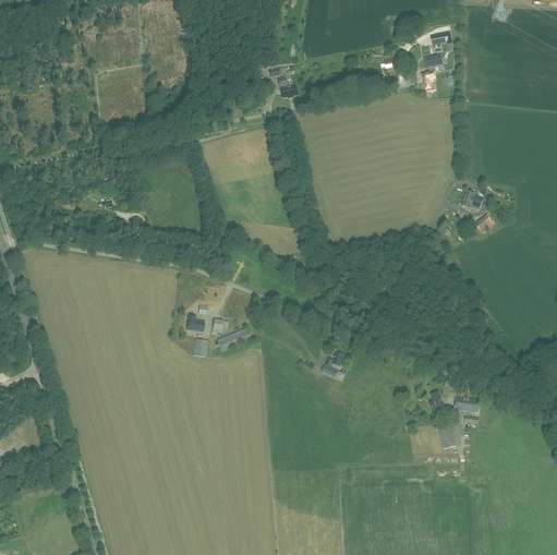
[(430,34),(432,41),(446,39),(447,41),(451,40),(449,31),(430,34)]
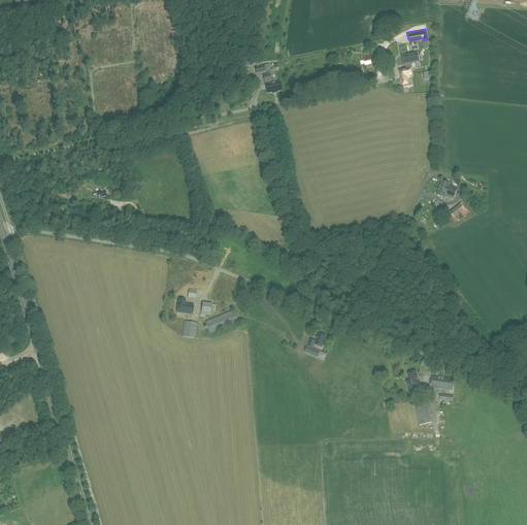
[(404,61),(418,59),(416,50),(402,53),(404,61)]
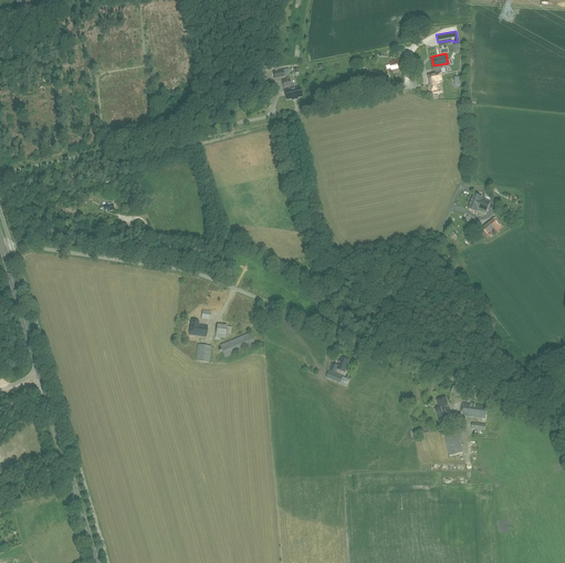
[(388,60),(390,66),(398,64),(403,63),(400,56),(396,59),(396,58),(388,60)]
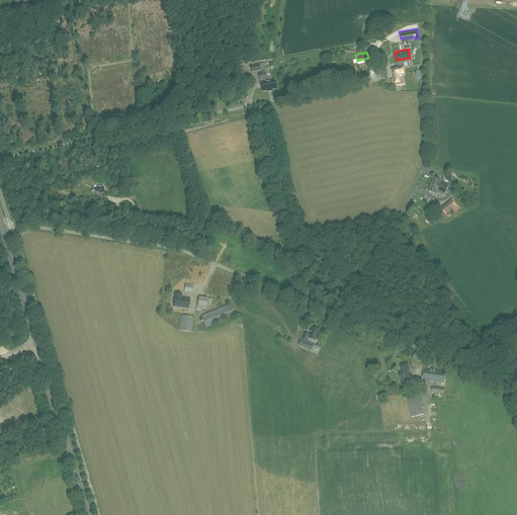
[(399,76),(398,72),(403,71),(401,59),(397,60),(398,65),(391,66),(394,81),(396,80),(396,83),(404,82),(402,75),(399,76)]
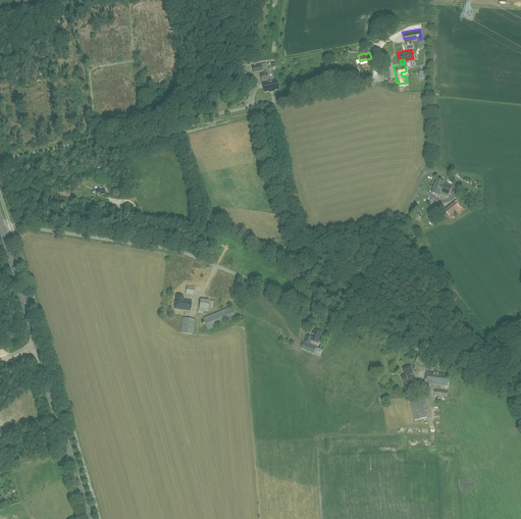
[(252,69),(266,66),(265,62),(265,61),(260,61),(251,63),(252,69)]
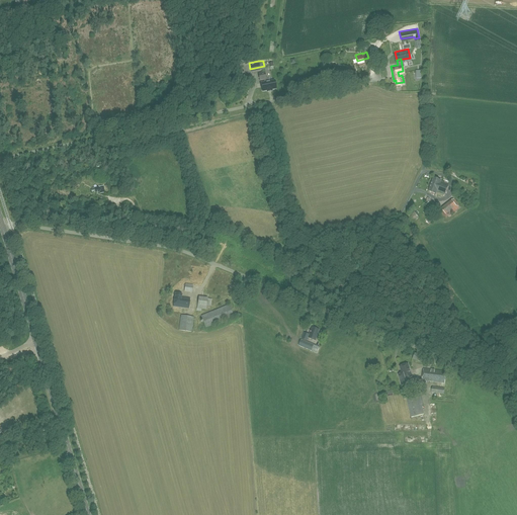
[(275,85),(273,78),(269,79),(268,75),(266,76),(266,74),(265,75),(264,70),(257,71),(259,78),(263,77),(264,80),(260,80),(262,88),(266,87),(266,89),(271,88),(270,86),(275,85)]
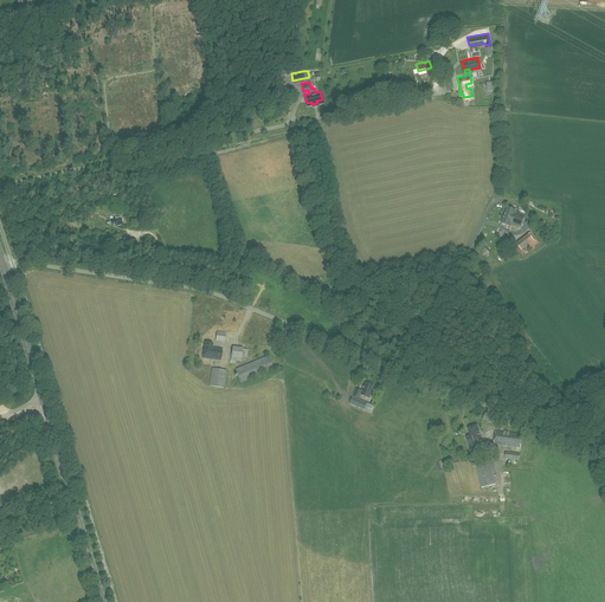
[(519,225),(525,213),(515,209),(516,208),(515,208),(507,205),(503,213),(512,217),(510,218),(514,219),(513,222),(519,225)]
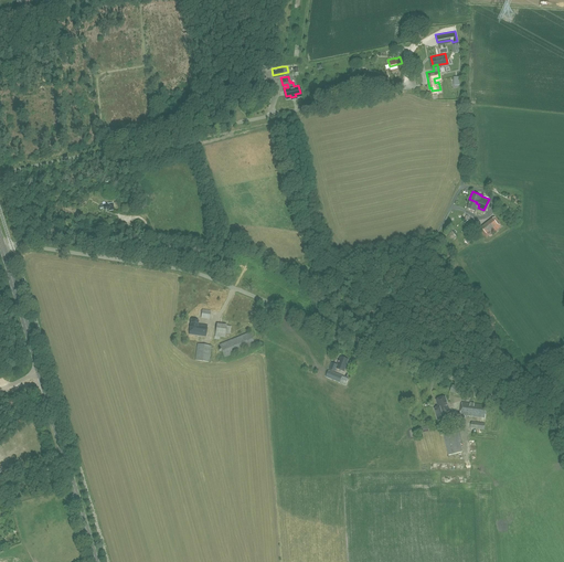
[(478,208),(479,204),(476,203),(477,202),(469,199),(467,205),(475,209),(475,207),(478,208)]
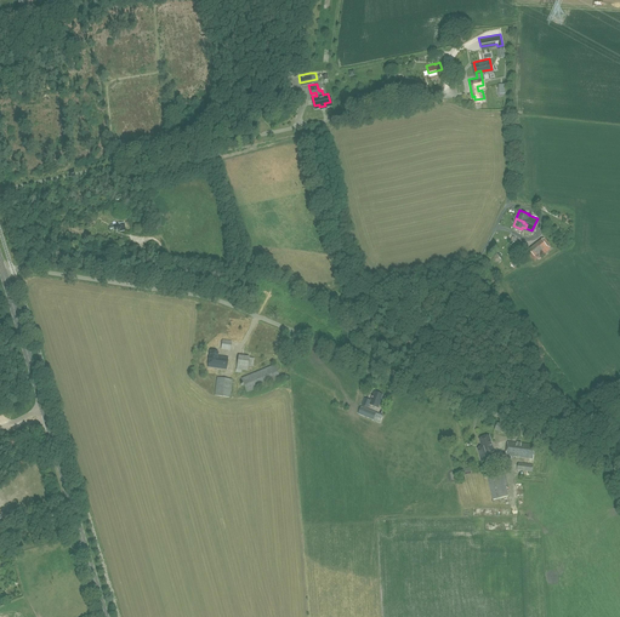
[(540,255),(552,245),(544,234),(525,249),(534,258),(538,256),(536,255),(540,253),(540,255)]
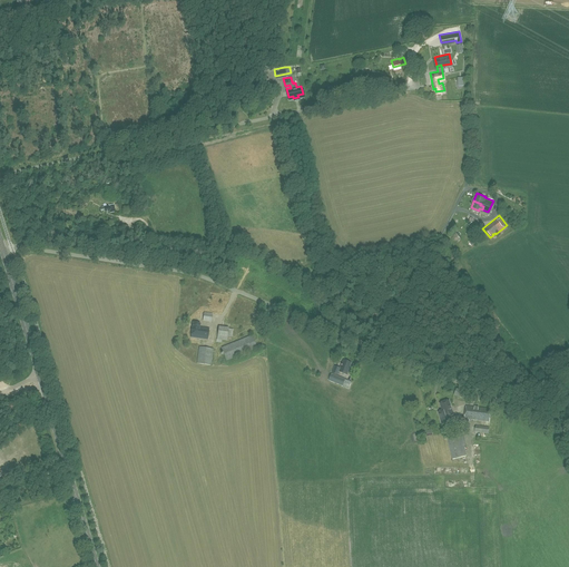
[(474,231),(480,225),(473,217),(468,223),(474,231)]
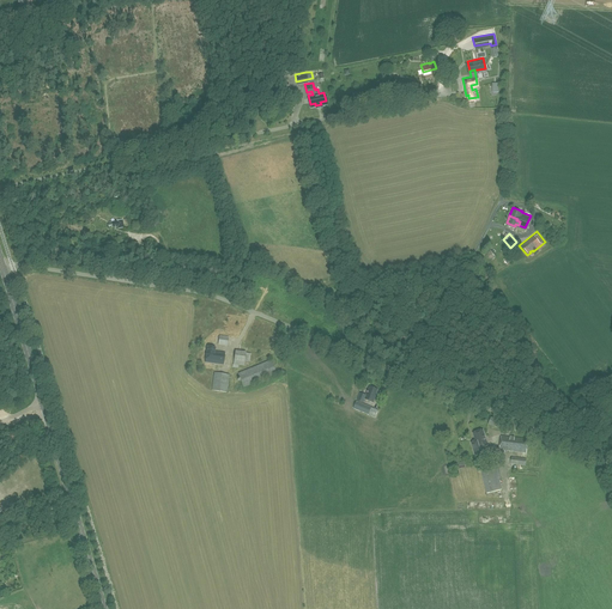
[(222,361),(224,349),(213,348),(214,345),(206,343),(204,359),(222,361)]
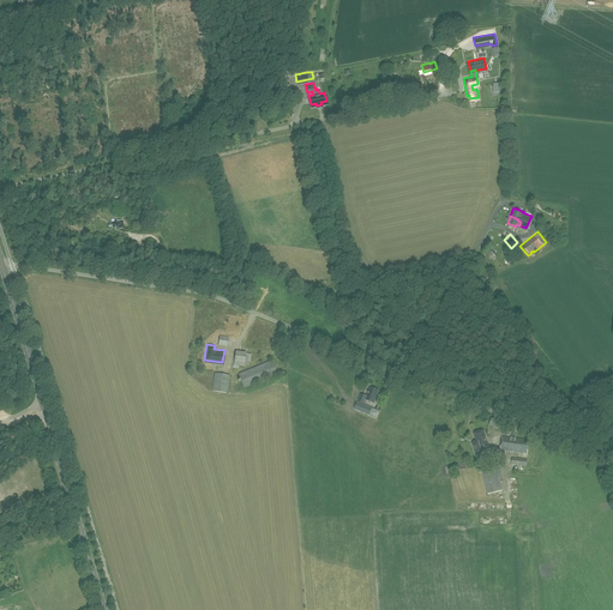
[(248,360),(250,351),(245,351),(245,350),(234,348),(233,362),(232,362),(232,366),(238,366),(238,363),(244,363),(244,360),(248,360)]
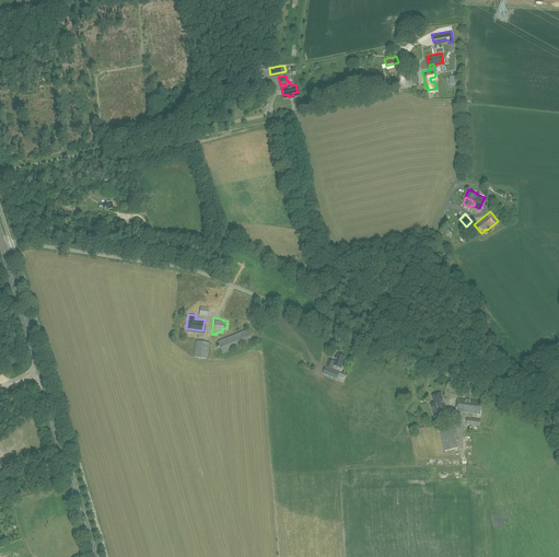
[(221,351),(252,339),(246,327),(217,339),(221,351)]
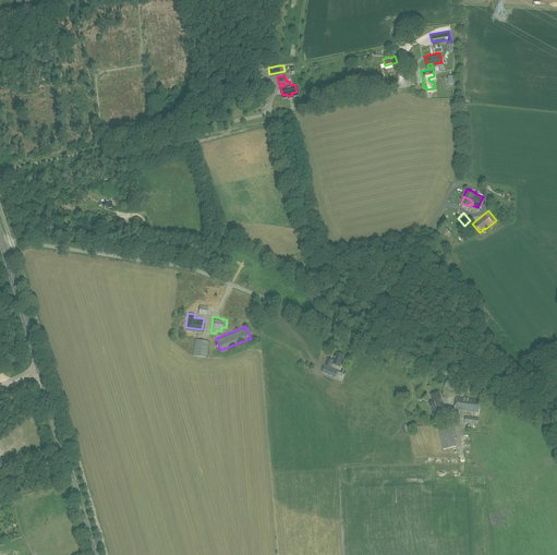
[(205,354),(207,339),(194,337),(192,353),(205,354)]
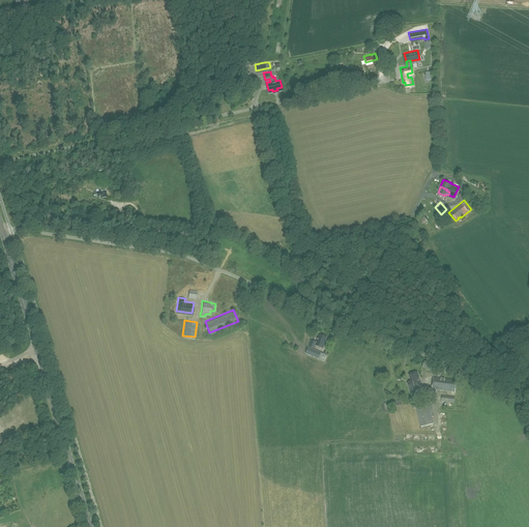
[(323,340),(325,334),(319,331),(315,340),(311,338),(307,344),(313,346),(315,343),(322,346),(324,341),(323,340)]
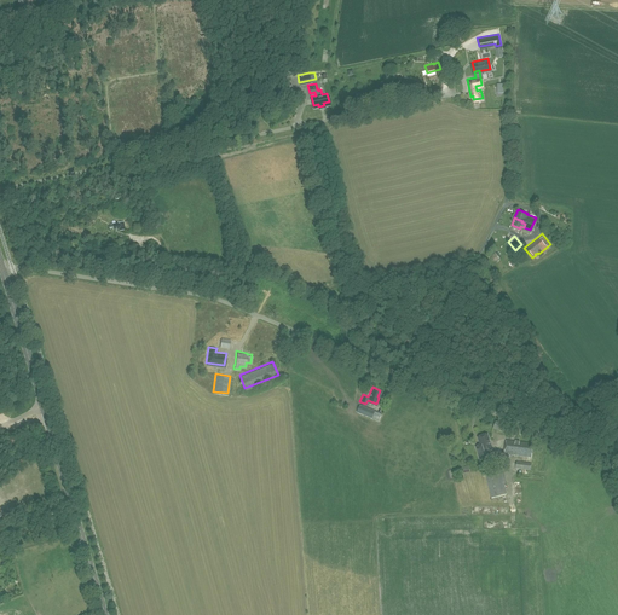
[(379,418),(381,412),(374,410),(374,408),(359,402),(356,410),(371,416),(371,415),(379,418)]
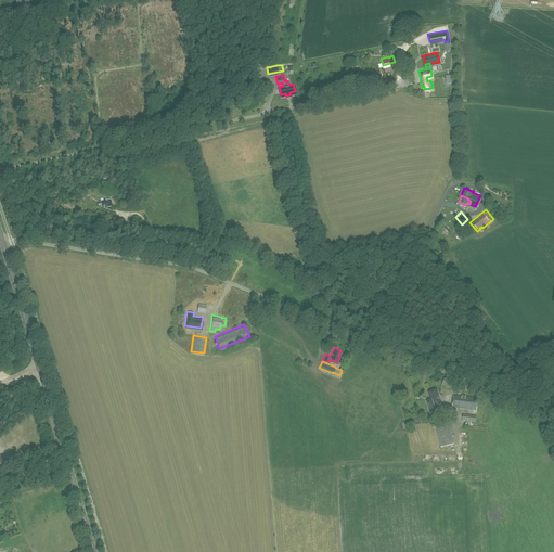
[(452,386),(452,385),(459,387),(461,382),(454,380),(443,375),(441,382),(452,386)]
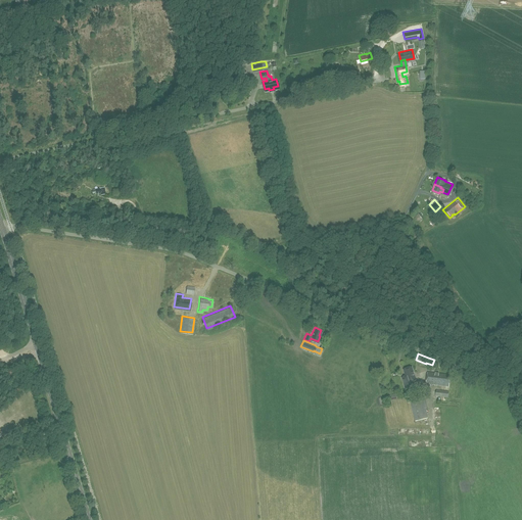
[(405,385),(412,383),(411,379),(415,378),(411,365),(402,367),(405,374),(401,375),(405,385)]
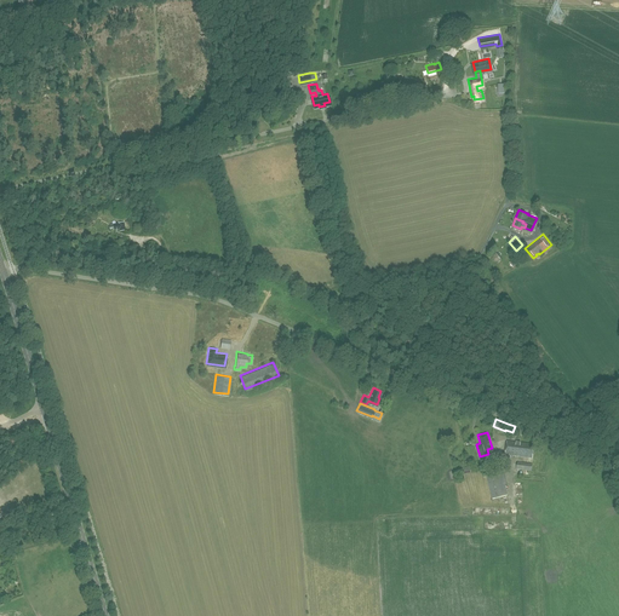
[(532,455),(533,442),(505,438),(504,452),(532,455)]
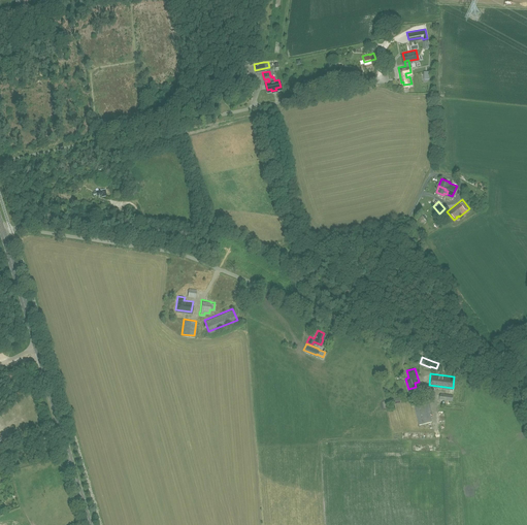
[(419,423),(431,420),(426,399),(414,402),(419,423)]
